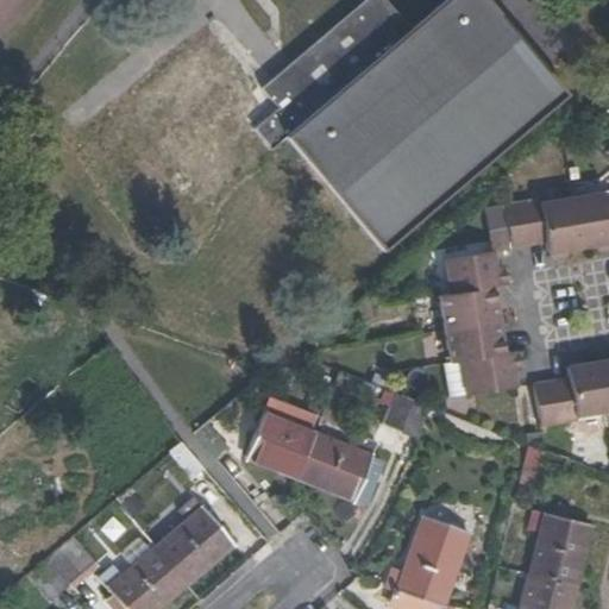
[(382,252),(565,95),(545,71),(485,0),(449,0),(410,36),(381,0),(360,0),(290,63),(261,90),(213,36),(205,43),(135,107),(124,117),(120,119),(184,190),(199,180),(214,199),(282,140),(382,252)]
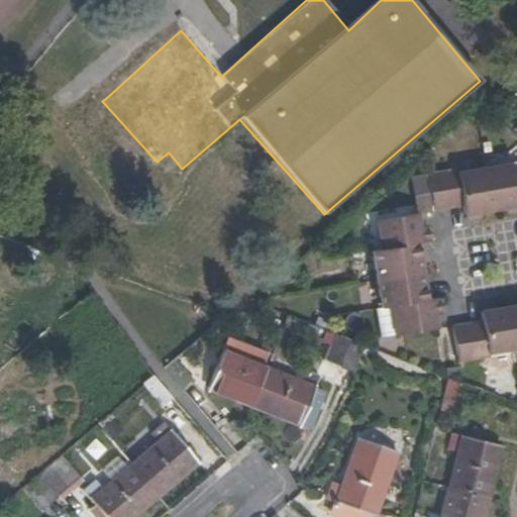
[(516,165),(486,171),(493,211),(516,206),(516,165)]
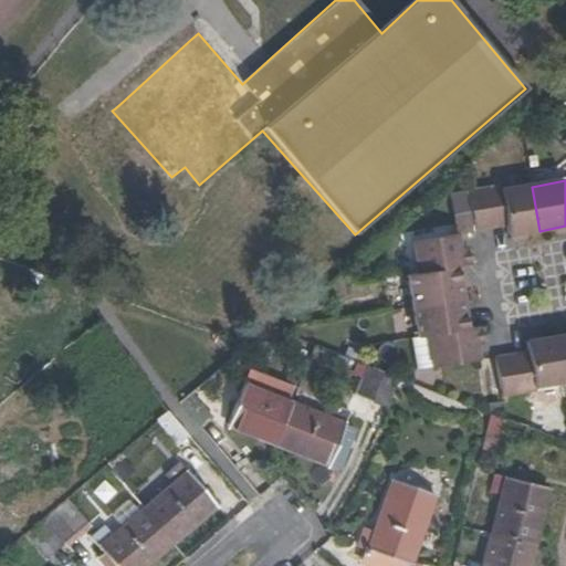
[(484,196),(491,230),(507,227),(509,236),(540,231),(532,187),(484,196)]
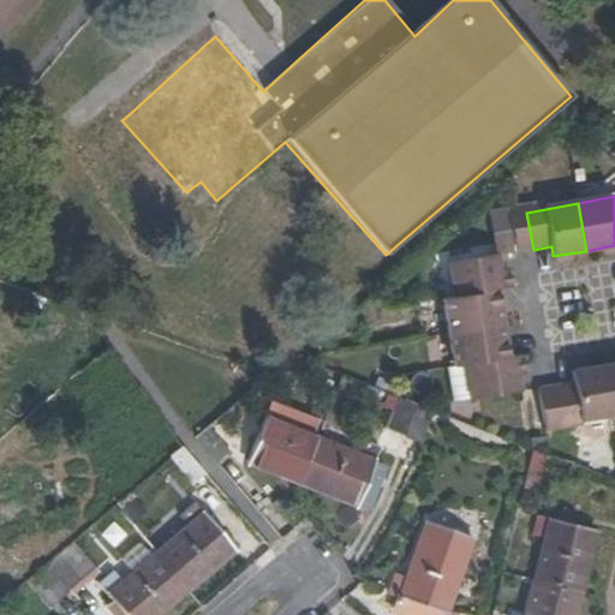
[(508,208),(515,252),(533,250),(526,213),(525,206),(508,208)]
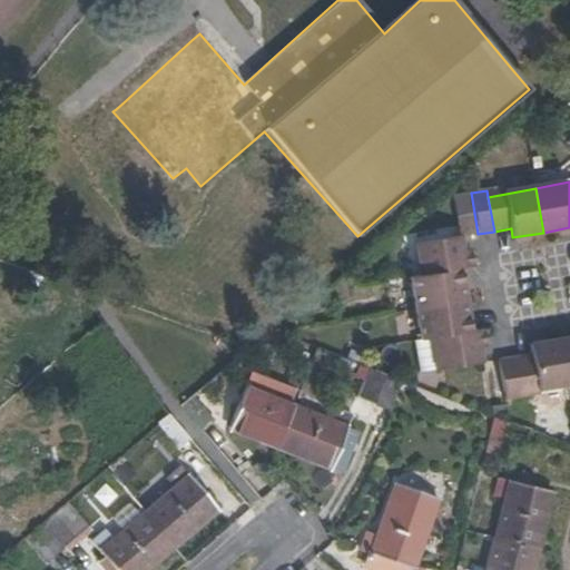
[(421,276),(460,271),(473,267),(470,251),(463,253),(460,237),(414,244),(421,276)]
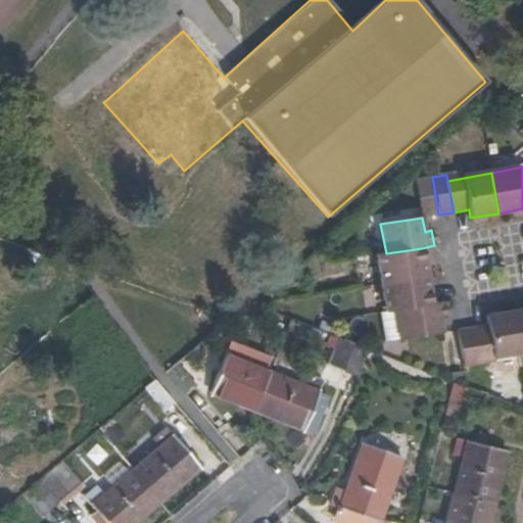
[(376,255),(380,284),(427,276),(422,248),(386,253),(376,255)]
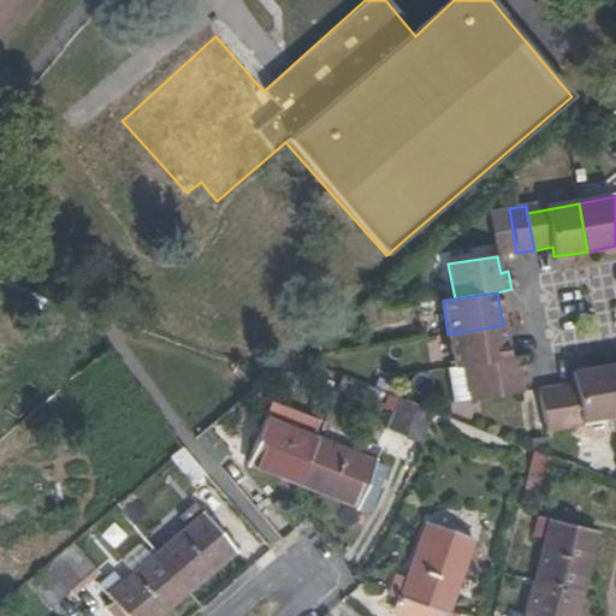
[(503,325),(448,335),(454,368),(509,359),(503,325)]
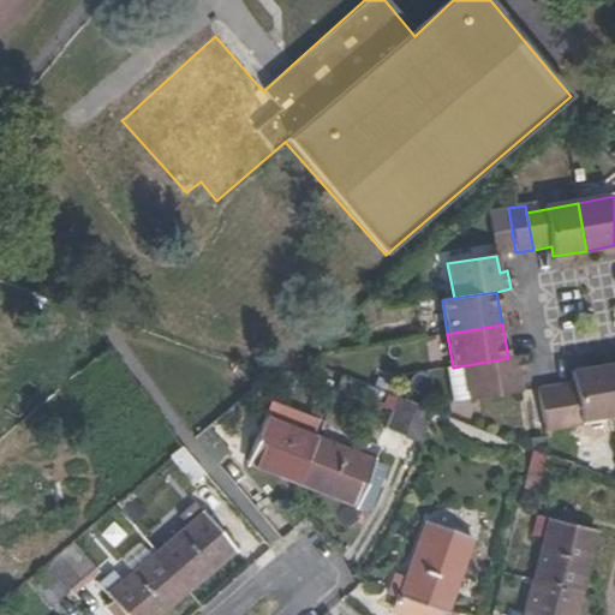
[(508,358),(453,368),(448,368),(455,401),(520,392),(517,375),(524,374),(523,356),(508,358)]
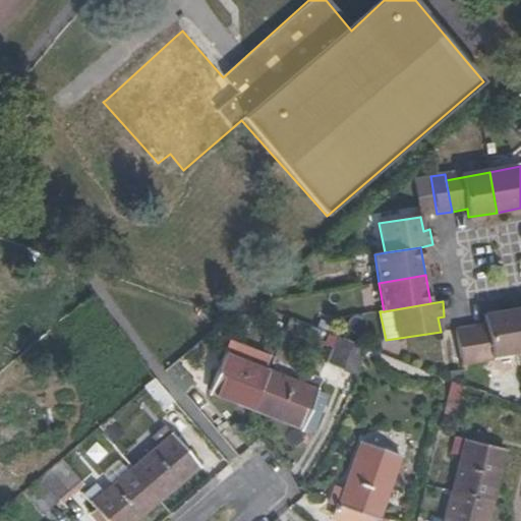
[(470,327),(477,363),(491,361),(491,357),(520,352),(513,310),(484,315),(486,324),(470,327)]
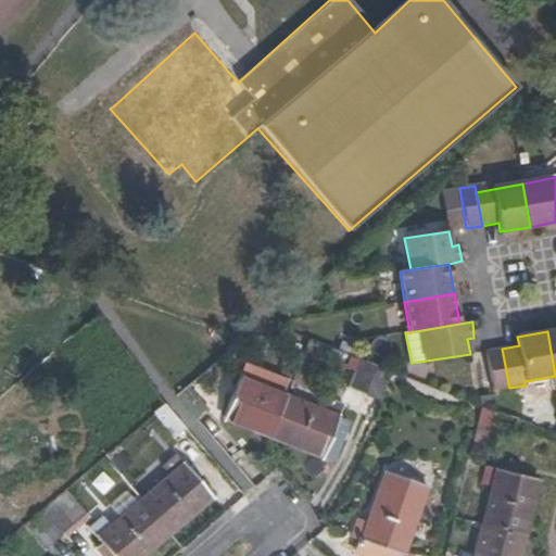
[(380,401),(391,373),(376,367),(366,394),(380,401)]
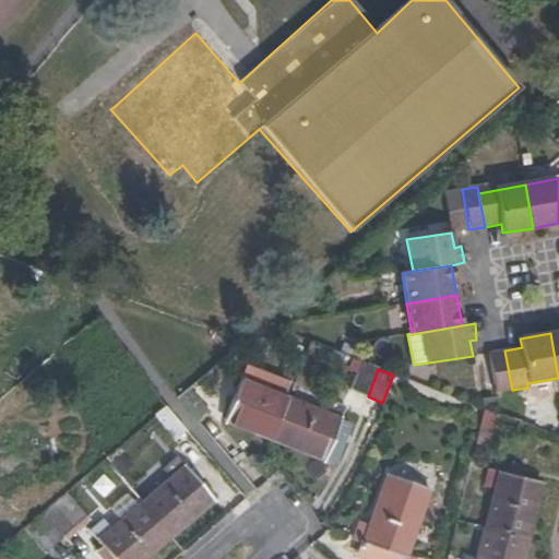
[(273,441),(289,401),(256,388),(260,377),(246,370),(224,421),(273,441)]
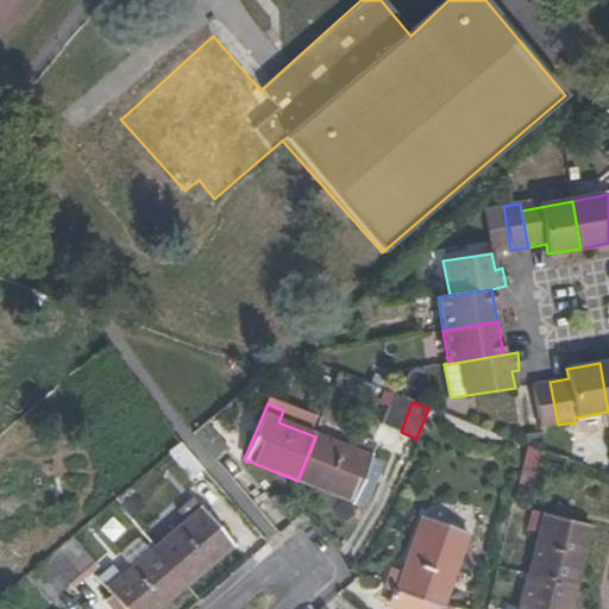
[(228,450),(206,425),(194,434),(217,460),(228,450)]
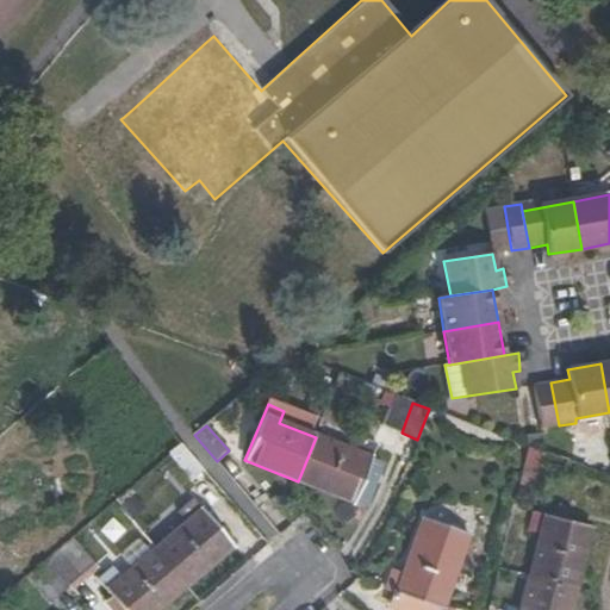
[(526,437),(527,446),(545,453),(542,435),(526,437)]
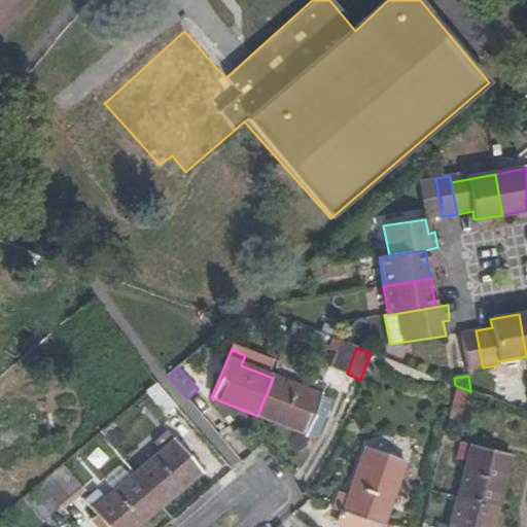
[(307,391),(273,378),(257,416),(306,435),(325,387),(311,381),(307,391)]
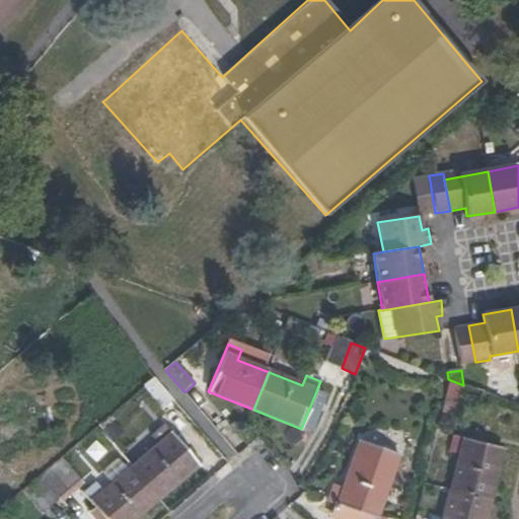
[(174,401),(155,379),(144,388),(151,396),(144,403),(155,416),(162,410),(164,411),(174,401)]
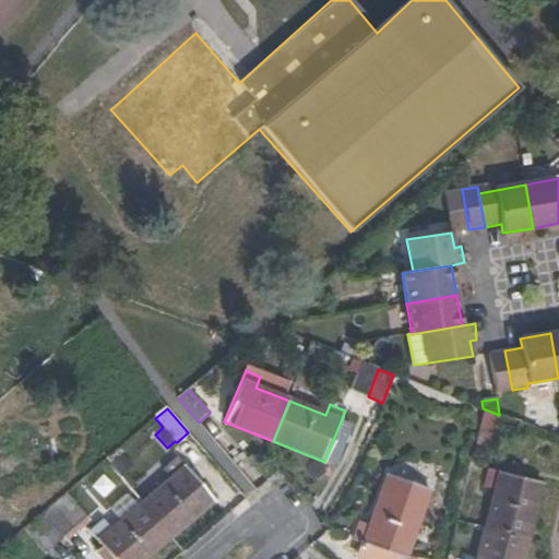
[(499,415),(483,408),(473,444),(491,450),(499,415)]
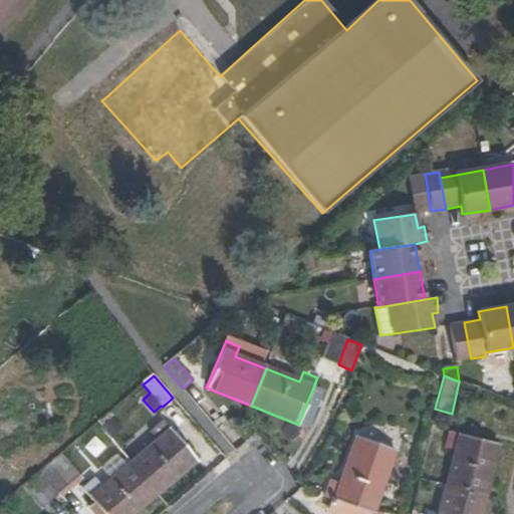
[(124,427),(137,440),(146,433),(134,419),(124,427)]
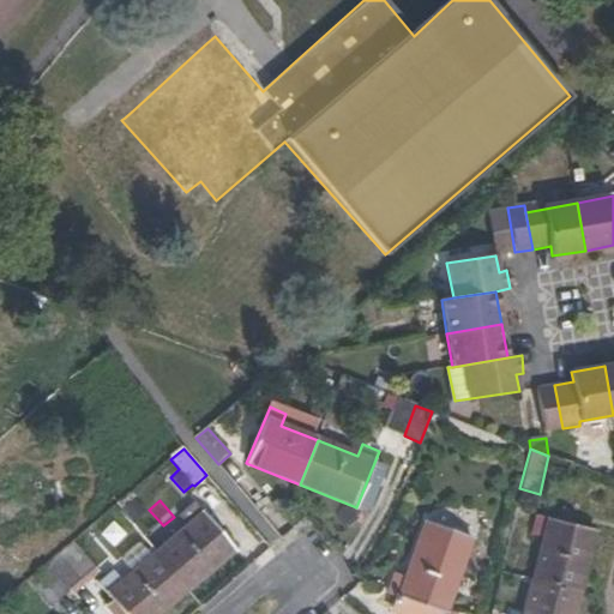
[(187,525),(155,554),(186,591),(235,549),(194,501),(179,516),(187,525)]
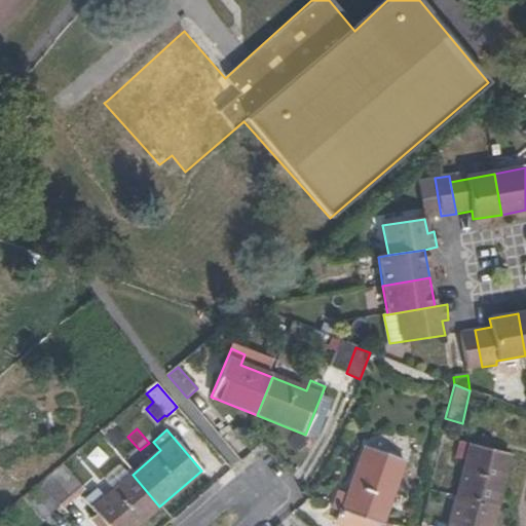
[(465,461),(457,493),(498,504),(511,454),(460,441),(455,459),(465,461)]
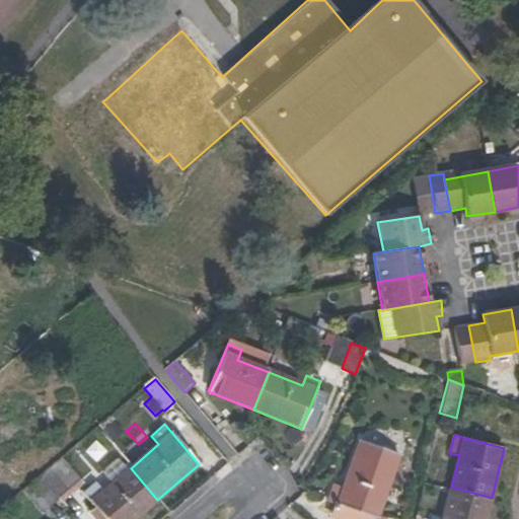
[(398,454),(360,440),(343,489),(331,486),(326,500),(336,503),(329,518),(331,518),(372,518),(373,518),(376,518),(398,454)]
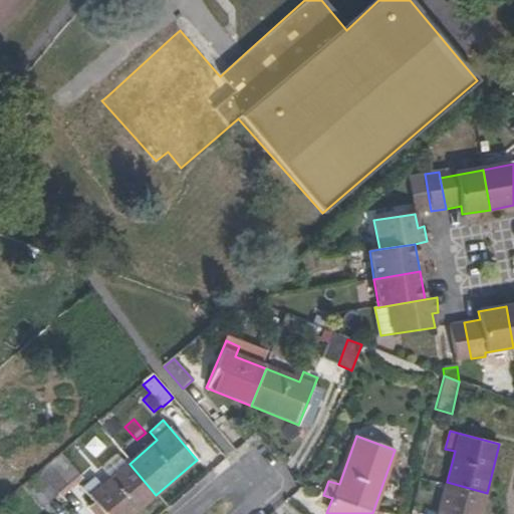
[(39,473),(58,494),(61,498),(83,479),(61,454),(45,468),(39,473)]
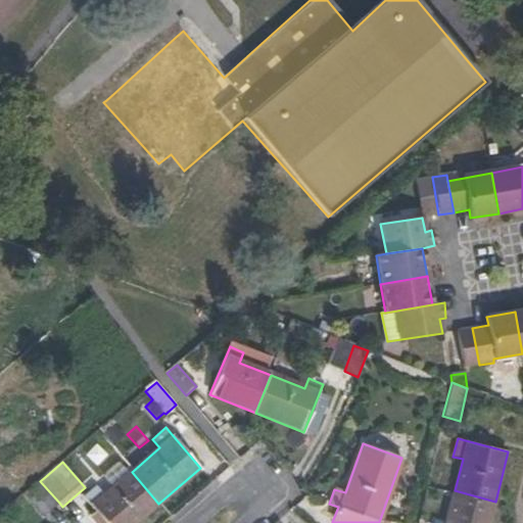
[(135,522),(158,504),(132,472),(103,495),(95,486),(84,496),(105,522),(135,522)]
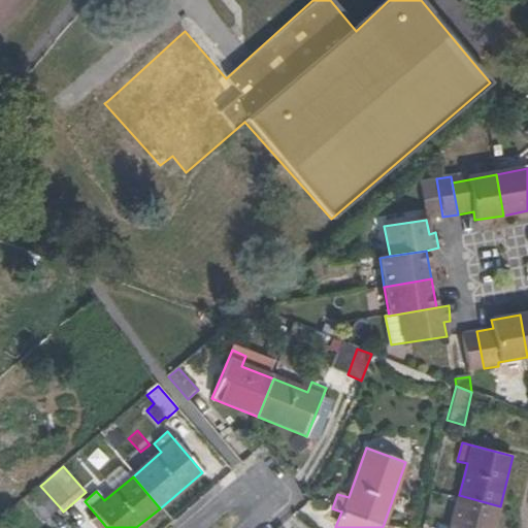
[(40,486),(23,500),(24,500),(41,522),(60,507),(40,486)]
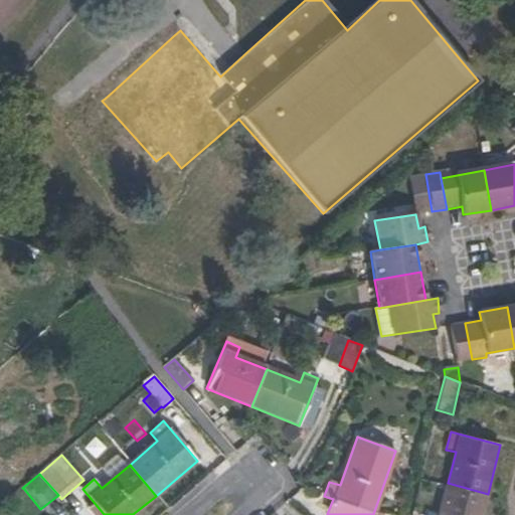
[(422,514),(482,514),(488,494),(448,483),(440,514),(435,514),(423,512),(422,514)]
